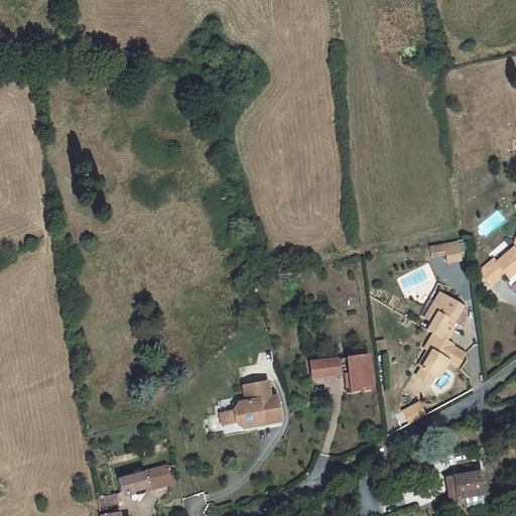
[(493,260),(479,272),(491,286),(505,274),(508,278),(515,271),(515,239),(513,249),(496,263),(493,260)]
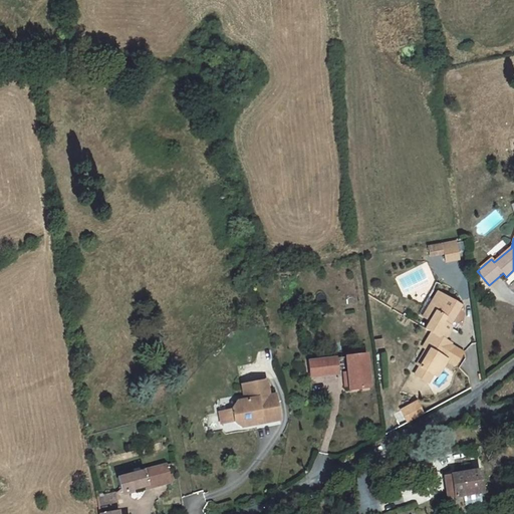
[(447,263),(461,260),(457,240),(442,244),(447,263)]
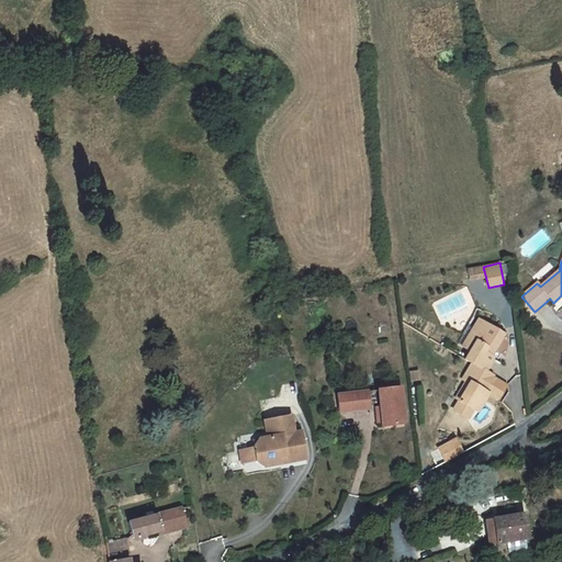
[(478,321),(462,347),(470,351),(475,343),(470,339),(480,322),(478,321)]
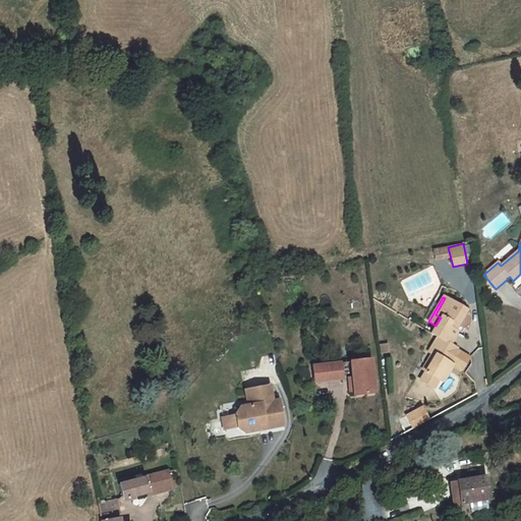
[(431,334),(430,334),(437,338),(449,344),(457,332),(454,331),(458,325),(466,310),(445,298),(436,314),(441,317),(436,326),(431,334)]
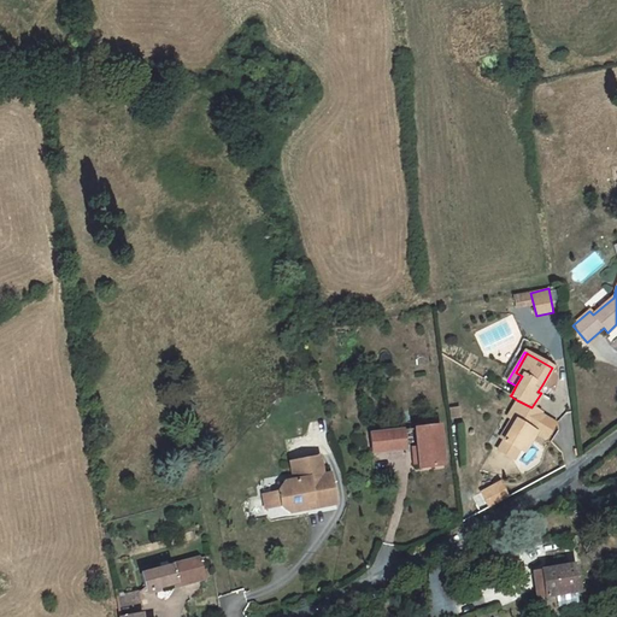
[(542,385),(538,392),(541,393),(550,398),(553,392),(542,385)]
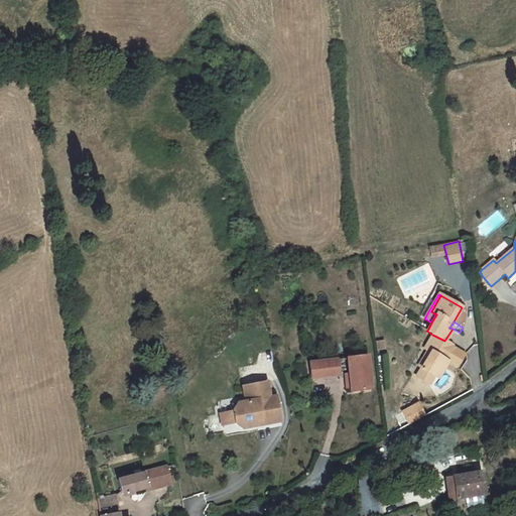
[(421,368),(416,377),(429,384),(434,376),(438,369),(442,372),(448,362),(442,359),(450,345),(452,345),(444,341),(432,335),(424,349),(427,351),(430,352),(421,368)]
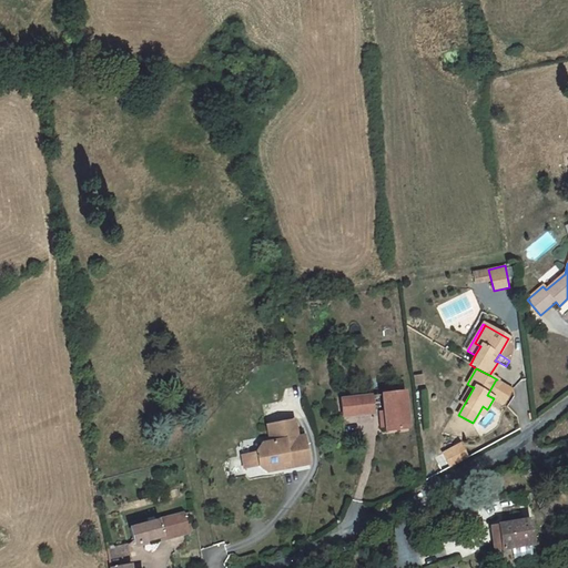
[(470,386),(460,403),(464,405),(474,387),(470,386)]
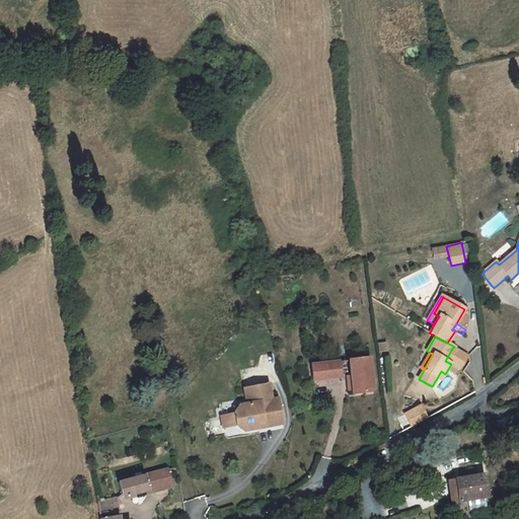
[(369,359),(349,361),(351,376),(352,390),(353,393),(373,391),(369,359)]
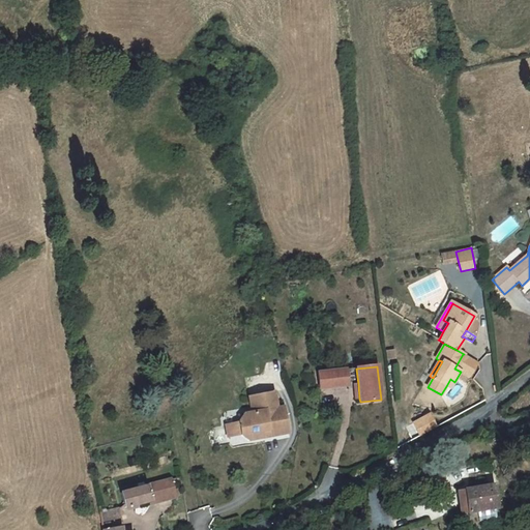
[(346,370),(318,373),(320,388),(348,385),(346,370)]
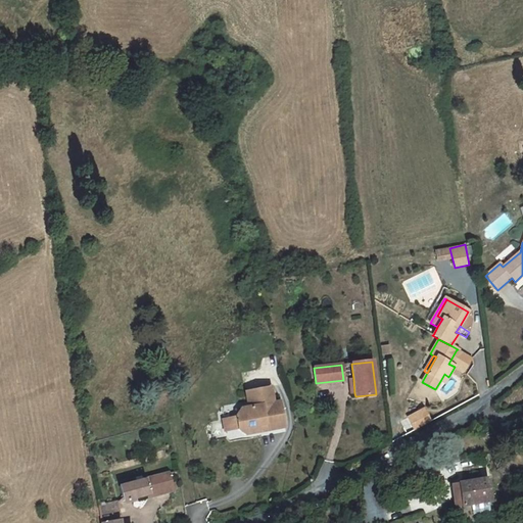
[(249,408),(240,410),(235,416),(236,417),(238,429),(238,430),(245,434),(259,431),(258,425),(266,424),(267,430),(285,426),(281,401),(274,402),(271,386),(246,391),(249,408)]
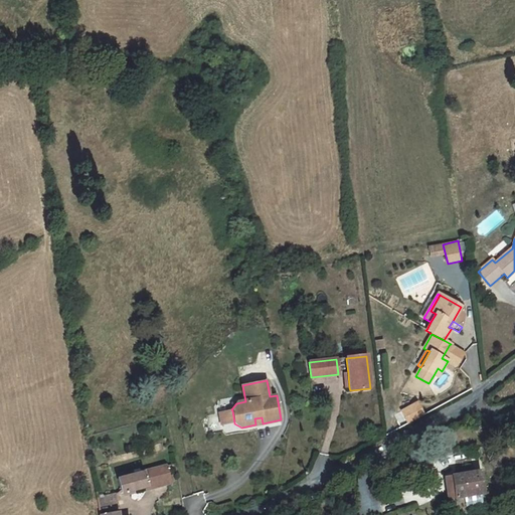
[(407,423),(425,415),(419,401),(401,409),(407,423)]
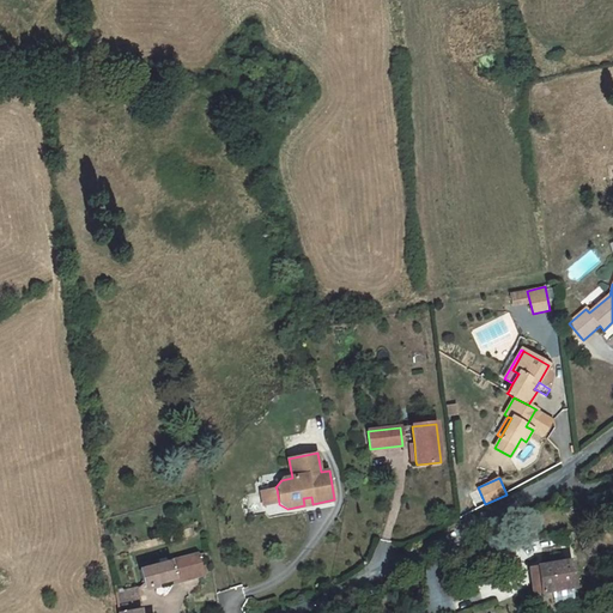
[(277,489),(261,491),(263,505),(279,503),(277,489)]
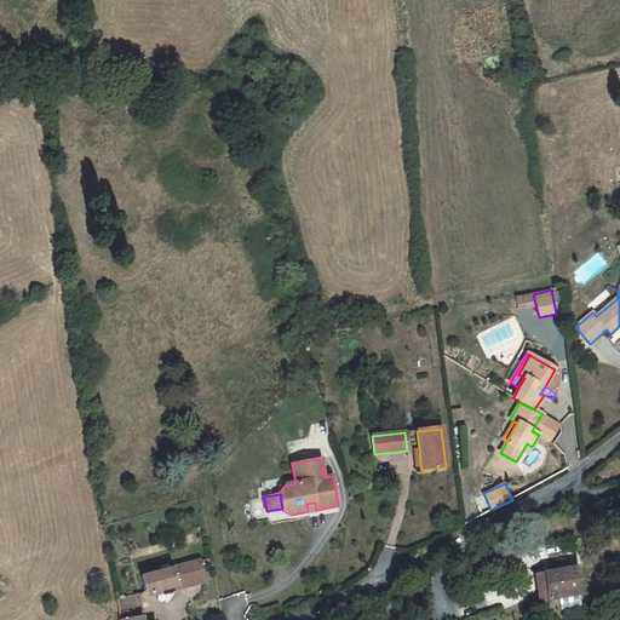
[(482,515),(489,511),(482,494),(475,498),(482,515)]
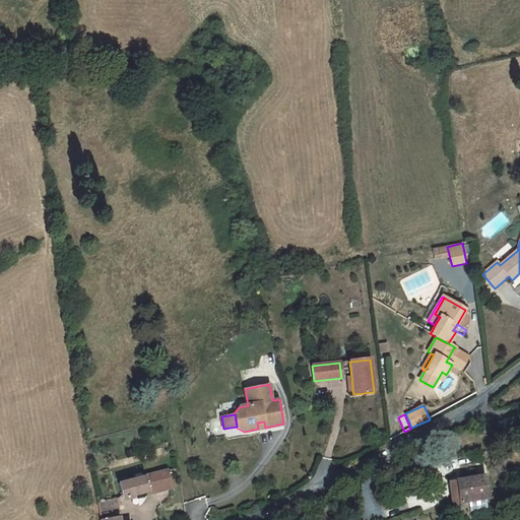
[(168,470),(119,483),(123,499),(147,492),(148,495),(172,488),(168,470)]
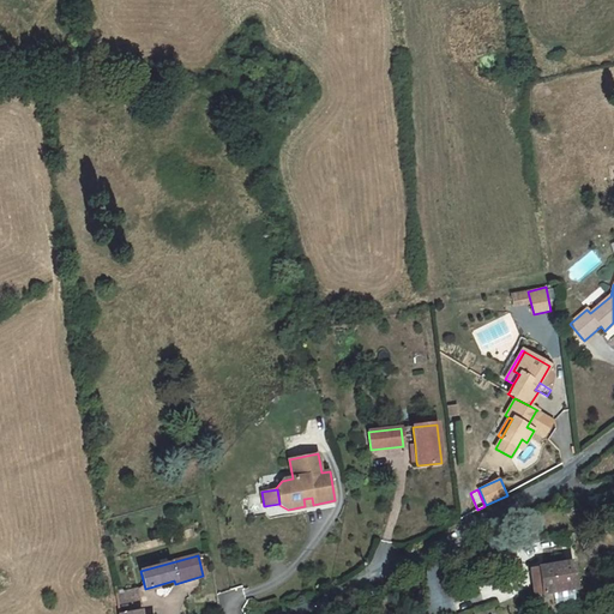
[(577,589),(572,563),(537,567),(540,577),(535,578),(537,589),(541,589),(542,594),(577,589)]
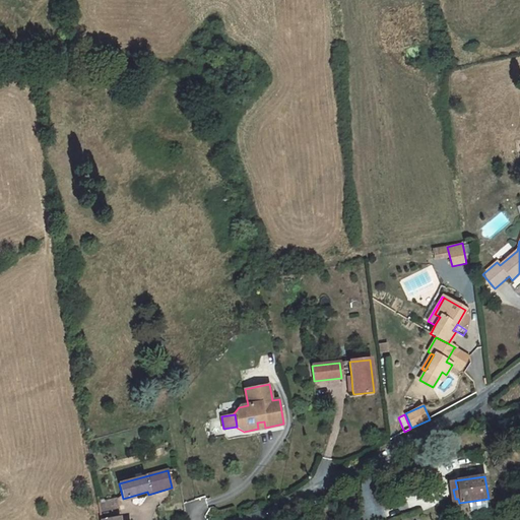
[(103,503),(99,504),(100,512),(119,509),(117,499),(103,503)]
